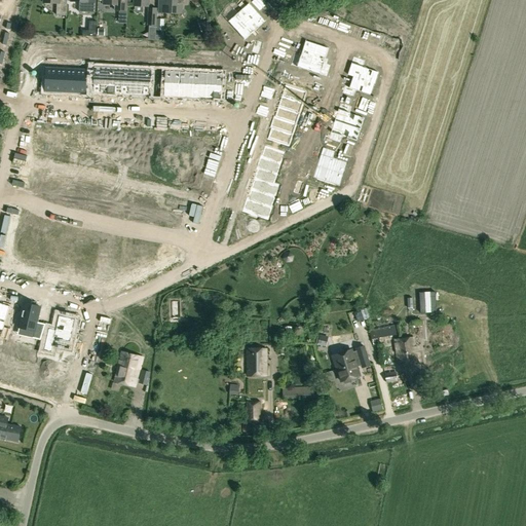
[(43,0),(43,3),(57,3),(57,15),(67,15),(67,0),(43,0)]
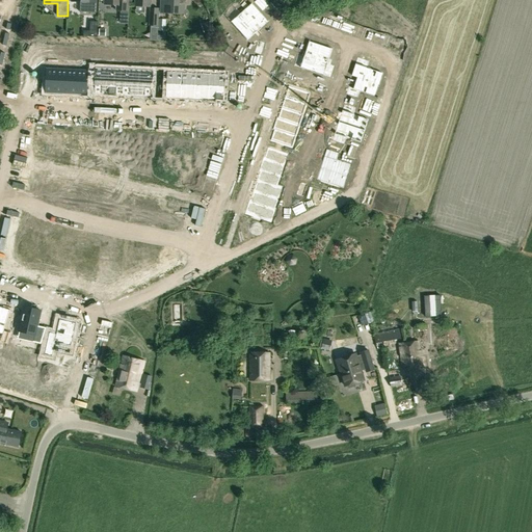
[(71,0),(71,1),(80,2),(80,11),(96,12),(97,0),(71,0)]
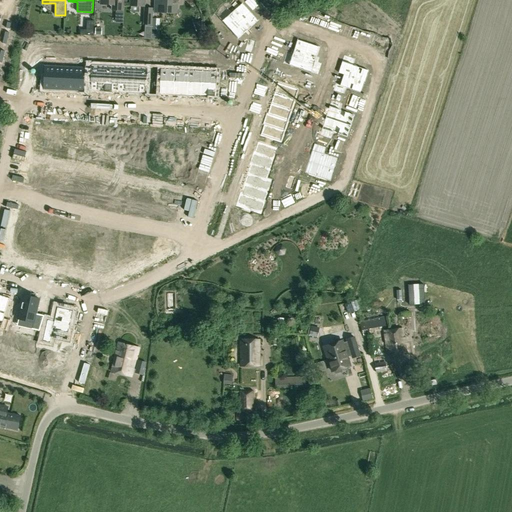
[(111,10),(124,10),(124,0),(101,0),(101,4),(110,4),(111,6),(111,10)]
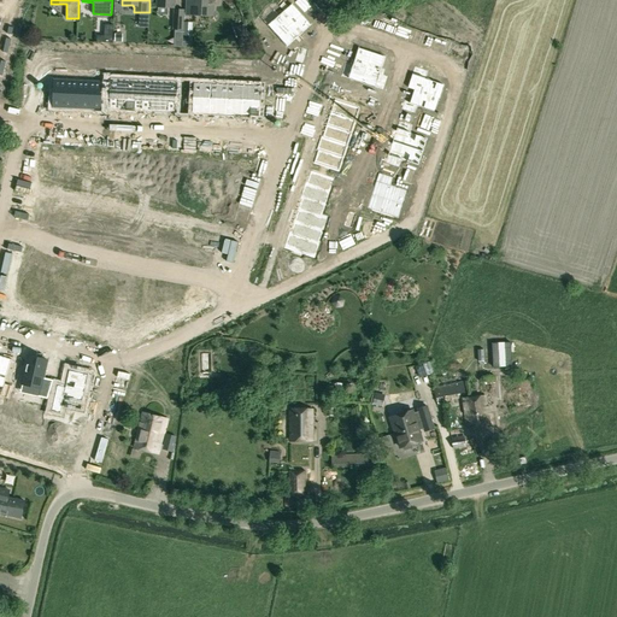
[(187,0),(186,15),(212,16),(213,0),(187,0)]
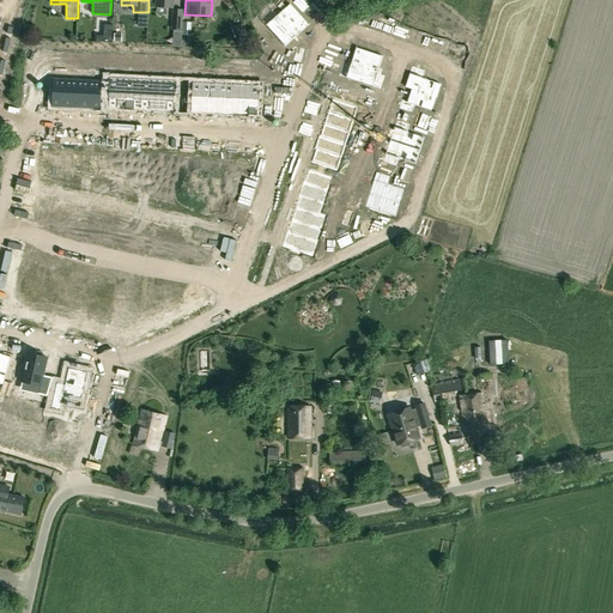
[(273,0),(265,0),(259,6),(265,12),(275,2),(273,0)]
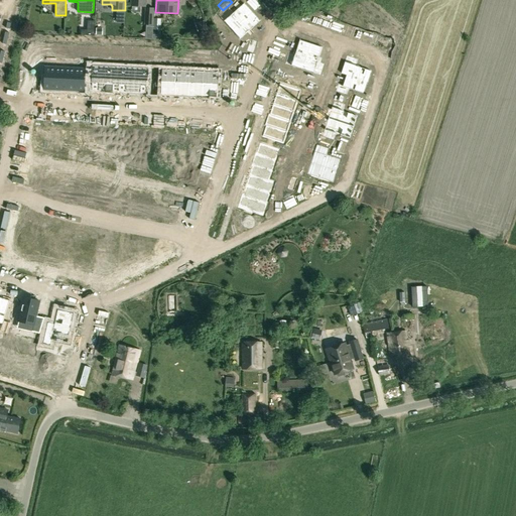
[(228,9),(220,17),(224,22),(228,19),(235,27),(252,12),(244,3),(233,13),(228,9)]
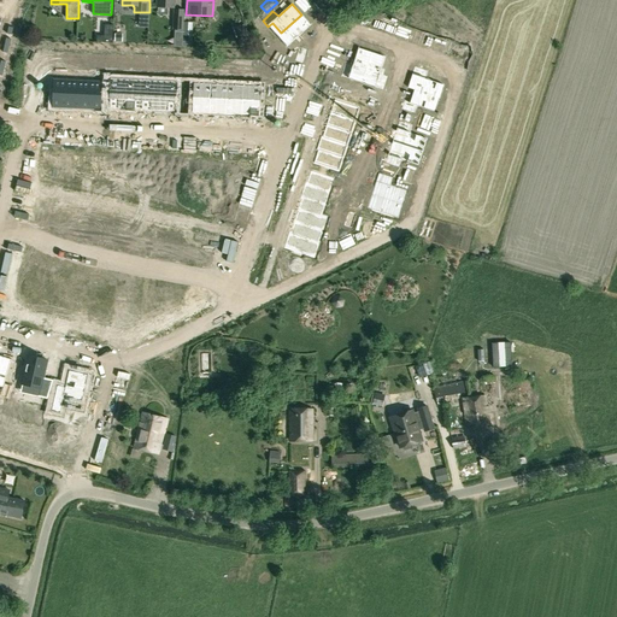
[(183,29),(183,23),(184,10),(175,10),(174,29),(175,29),(183,29)]
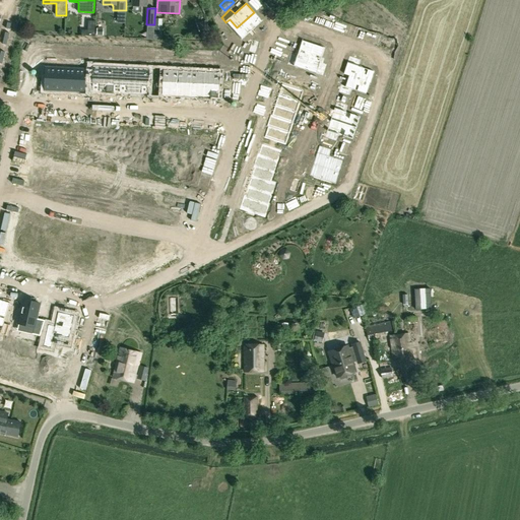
[(254,12),(237,27),(245,37),(262,21),(254,12)]
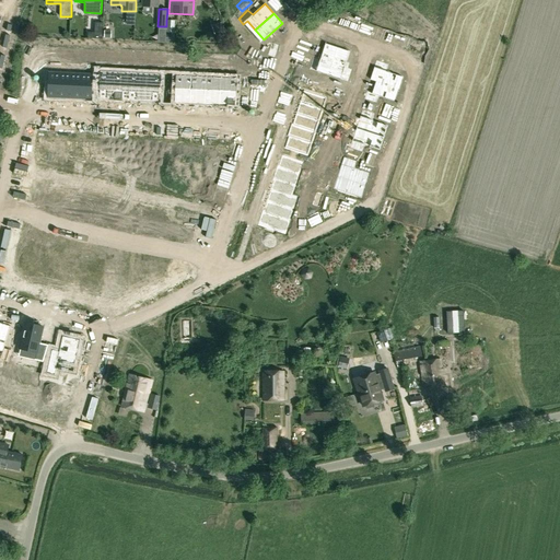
[(271,43),(267,56),(275,58),(278,45),(271,43)]
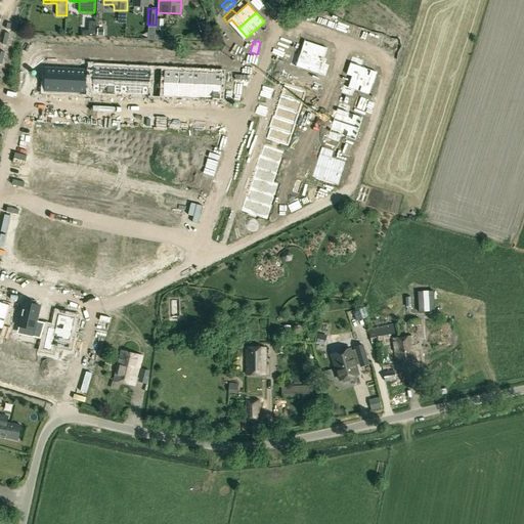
[(293,53),(290,66),(296,68),(298,62),(308,67),(315,45),(304,41),(299,55),(293,53)]
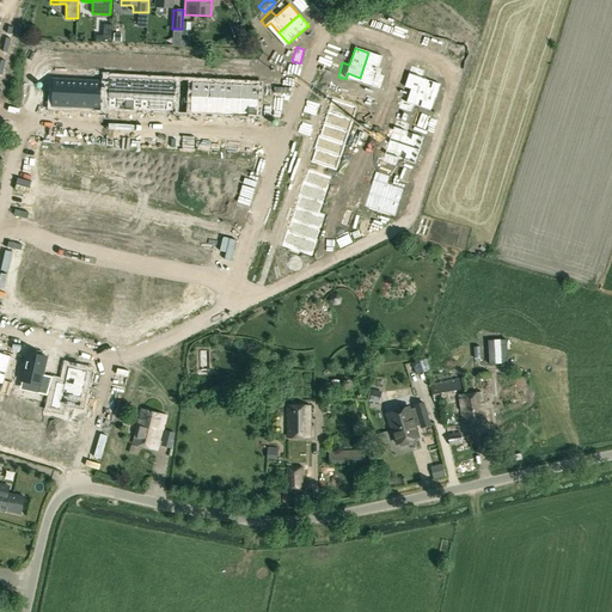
[(368,53),(360,78),(373,81),(372,87),(379,90),(384,77),(377,74),(383,56),(368,53)]
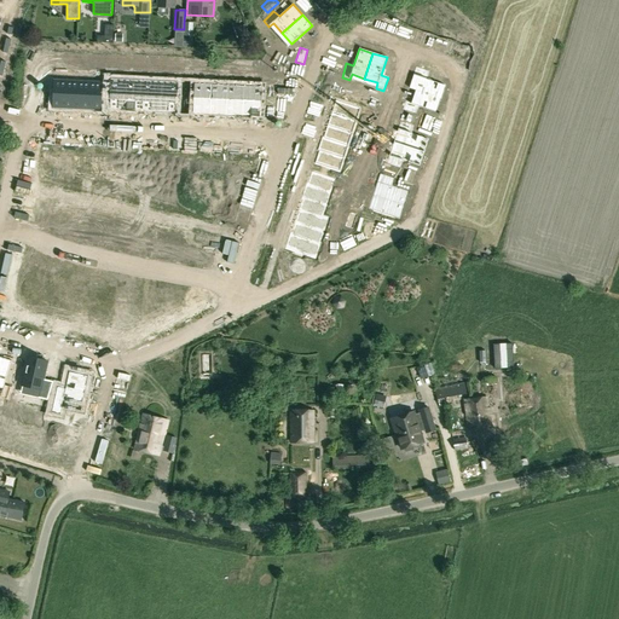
[(415,68),(412,75),(418,77),(414,90),(415,91),(440,99),(441,99),(445,85),(427,79),(429,71),(415,68)]
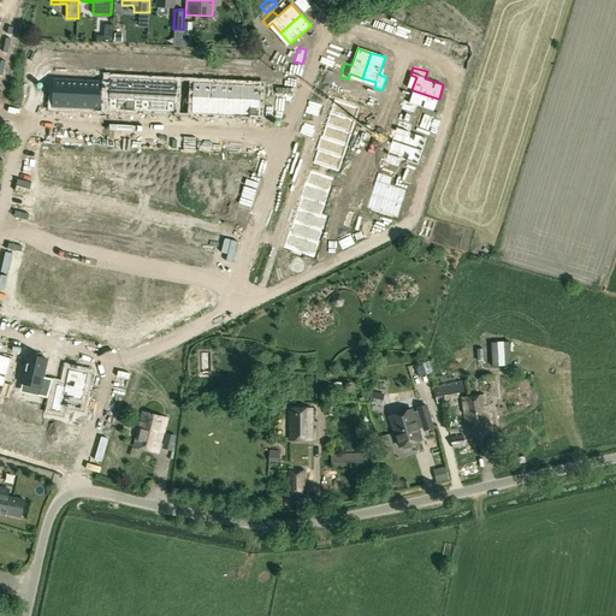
[(54,80),(52,107),(65,108),(66,81),(54,80)]
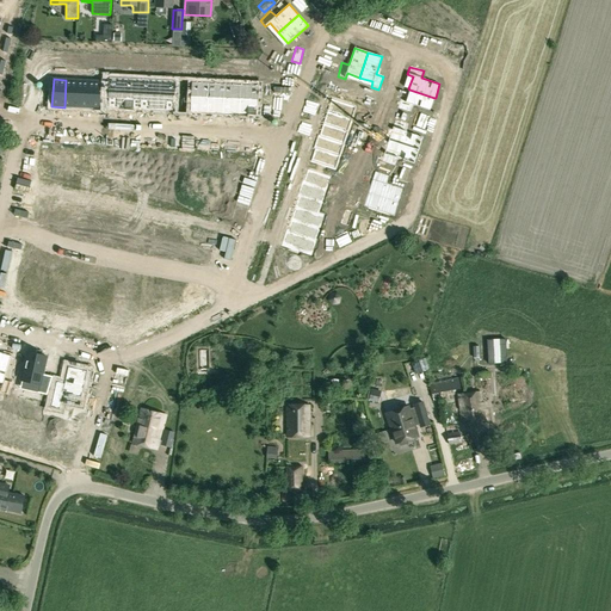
[(110,79),(109,107),(124,109),(127,79),(110,79)]
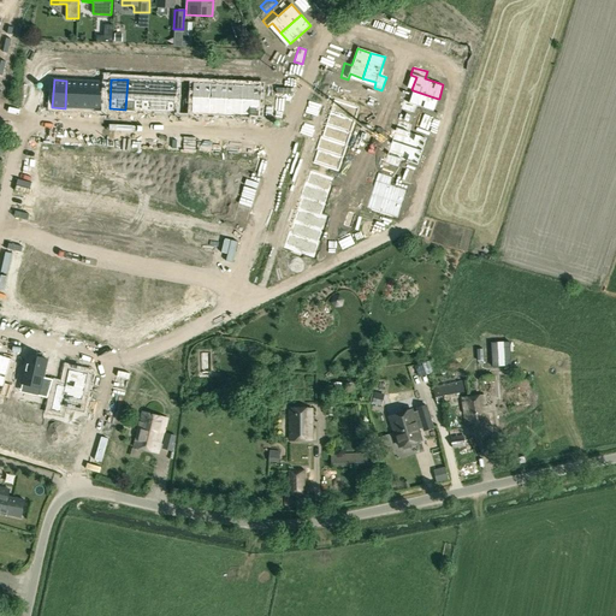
[(128,80),(125,110),(142,110),(143,81),(128,80)]
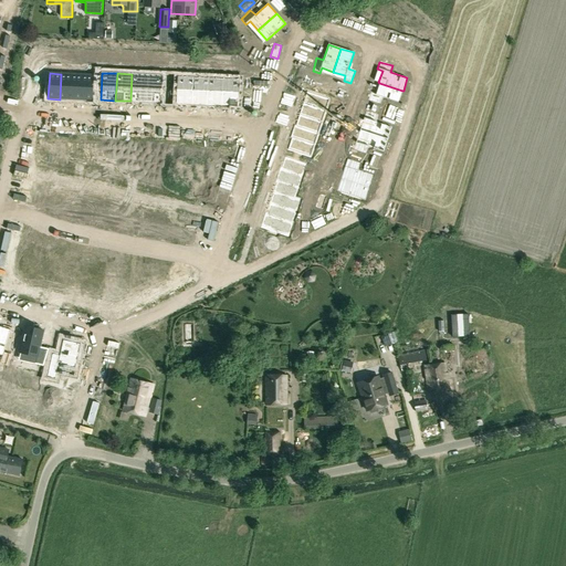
[(61,74),(60,100),(70,100),(71,74),(61,74)]
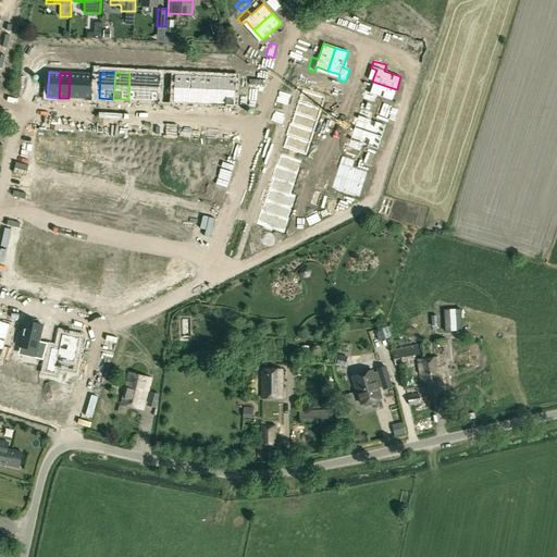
[(70,73),(69,98),(79,99),(81,74),(70,73)]
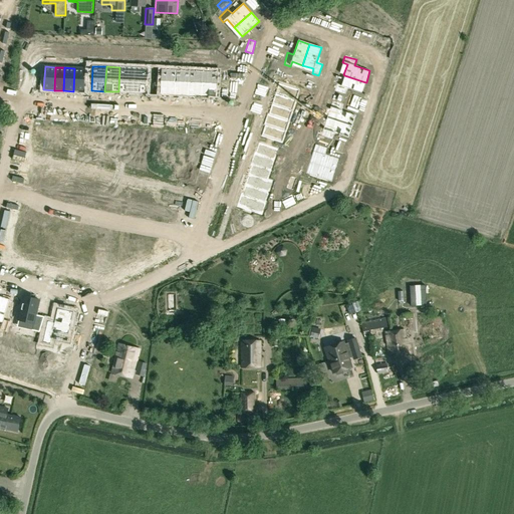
[(119,67),(118,91),(132,92),(133,68),(119,67)]
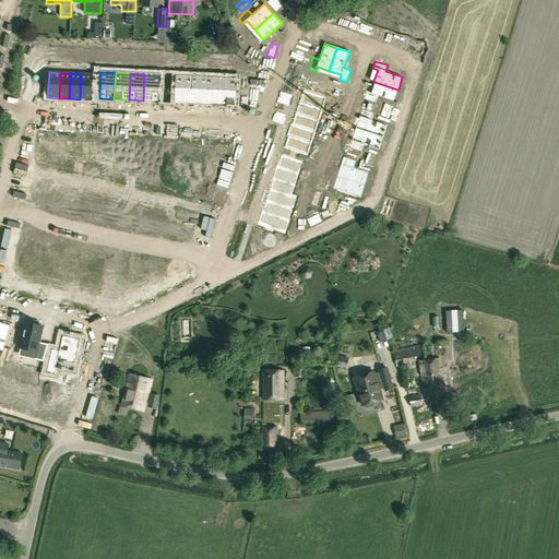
[(81,74),(80,99),(91,99),(92,74),(81,74)]
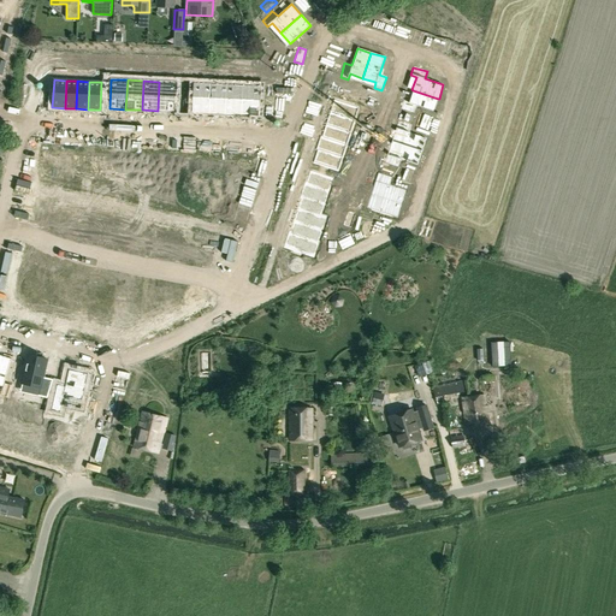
[(159,82),(158,111),(175,112),(176,82),(159,82)]
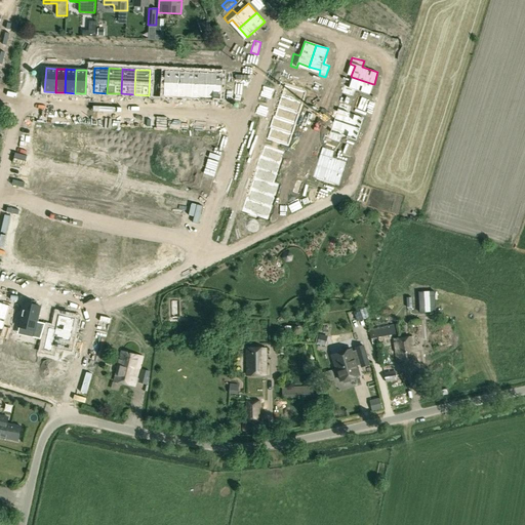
[(165,71),(164,96),(178,96),(179,72),(165,71)]
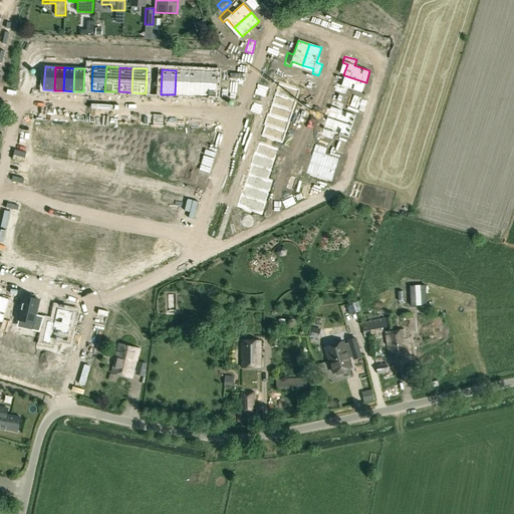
[(176,70),(175,94),(188,95),(189,71),(176,70)]
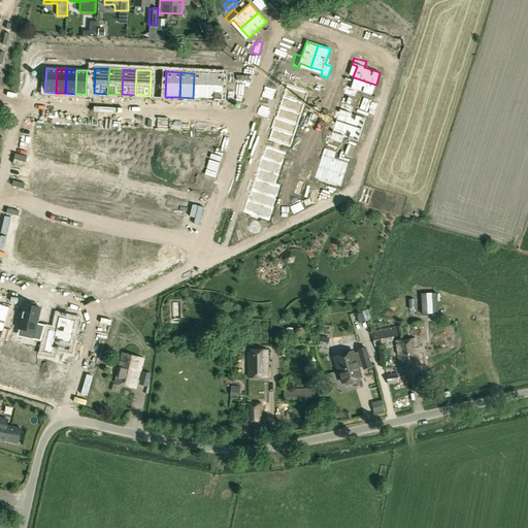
[(194,73),(193,98),(206,99),(208,73),(194,73)]
